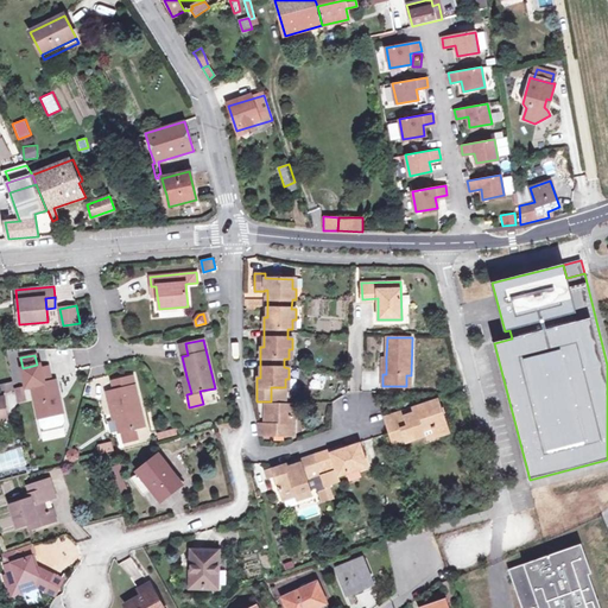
[(23,368),(21,368),(26,387),(31,386),(38,417),(62,412),(55,380),(51,381),(48,367),(40,368),(39,363),(37,365),(23,368)]
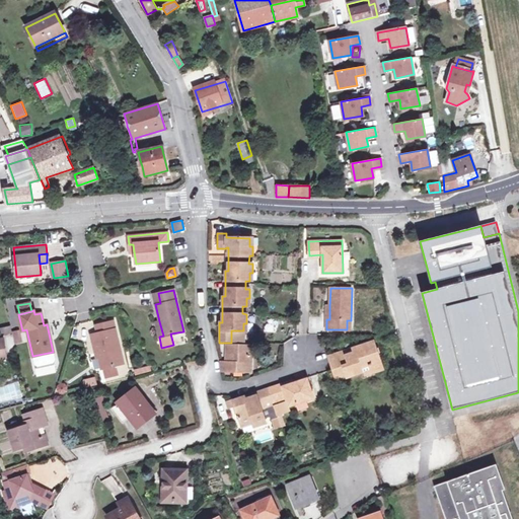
[(123,364),(116,329),(114,329),(110,321),(96,325),(97,334),(90,336),(95,354),(99,353),(100,358),(102,369),(105,368),(107,378),(116,376),(114,366),(123,364)]
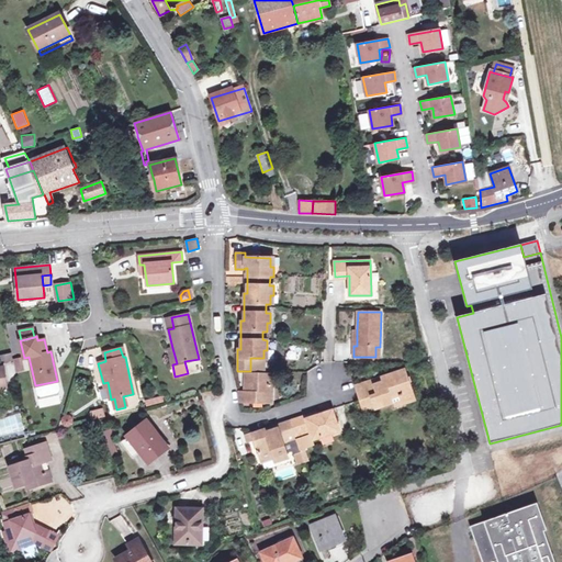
[(11,352),(3,355),(6,362),(13,360),(11,352)]
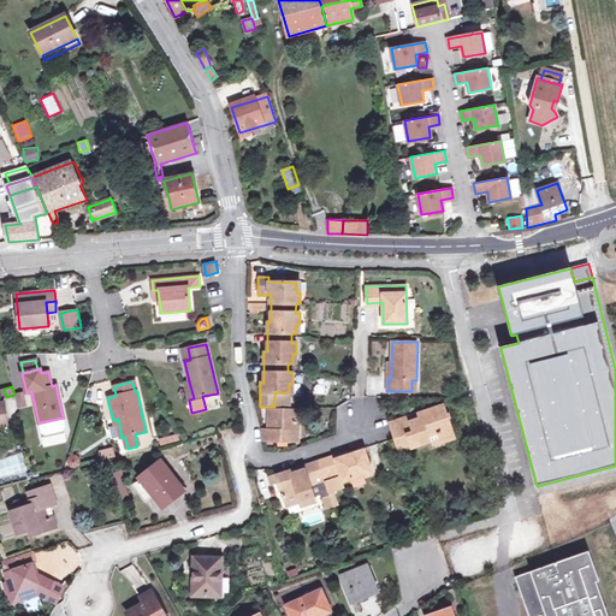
[(289,392),(274,392),(274,407),(289,407),(289,392)]
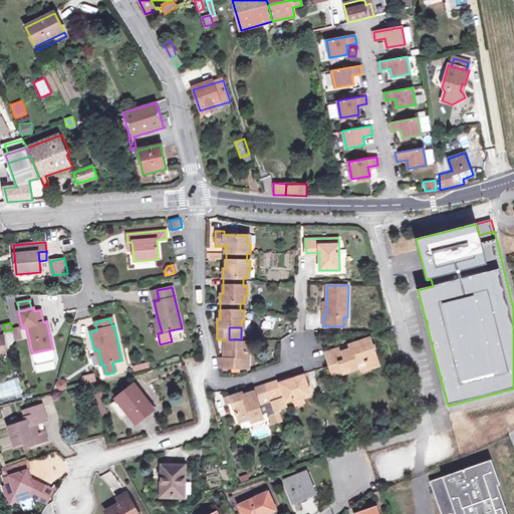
[(332,375),(359,366),(358,362),(365,359),(368,369),(380,365),(370,337),(348,345),(349,349),(341,351),(339,347),(325,352),(332,375)]
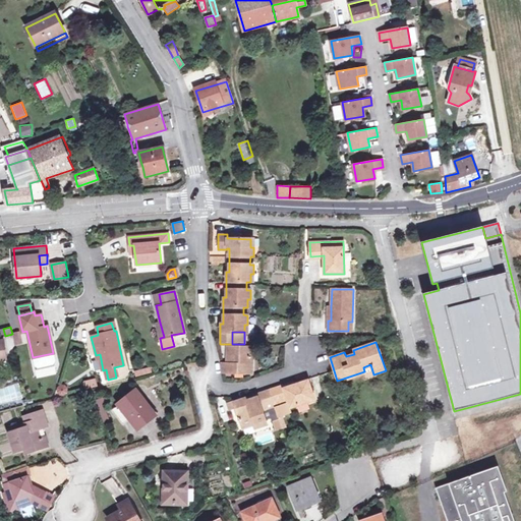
[(250,355),(250,347),(227,346),(227,363),(222,363),(222,372),(252,373),(253,355),(250,355)]
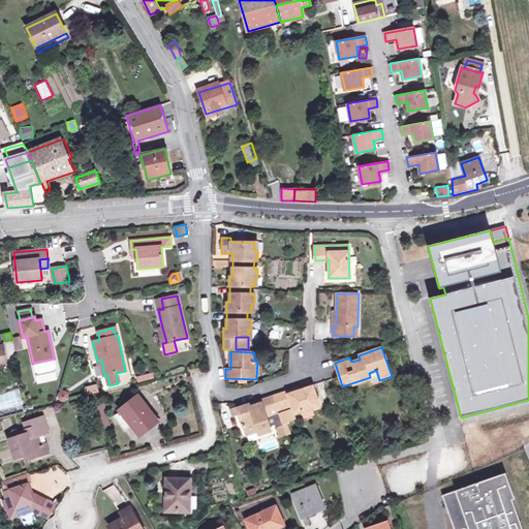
[(56,367),(54,359),(33,363),(35,371),(38,373),(54,370),(56,367)]
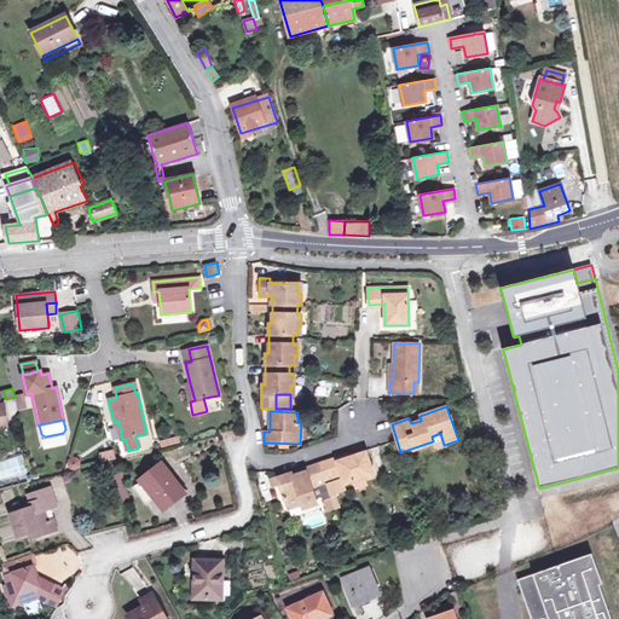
[(432,437),(433,441),(435,447),(444,445),(440,433),(432,437)]
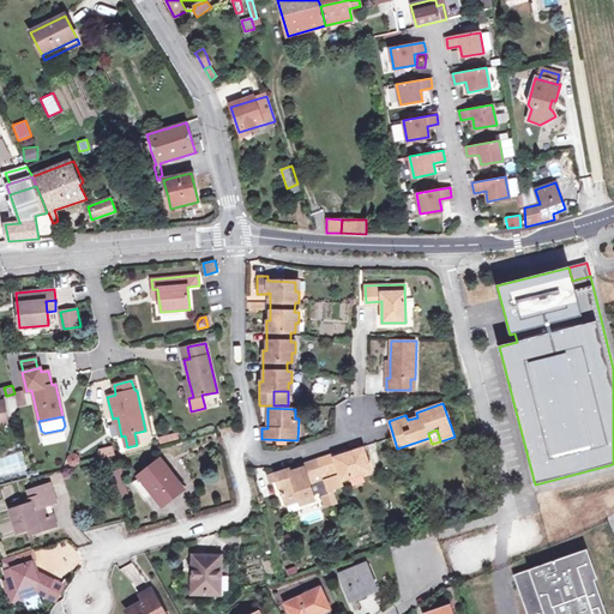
[(142,445),(152,443),(149,431),(138,434),(142,445)]
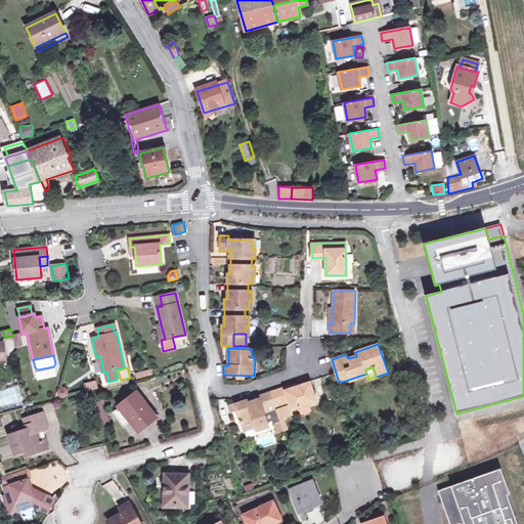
[(136,379),(153,375),(151,368),(134,373),(136,379)]
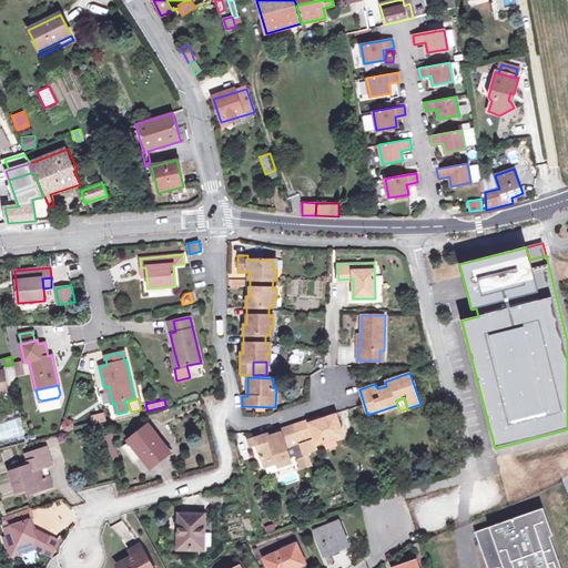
[(93,424),(107,422),(104,413),(91,415),(93,424)]
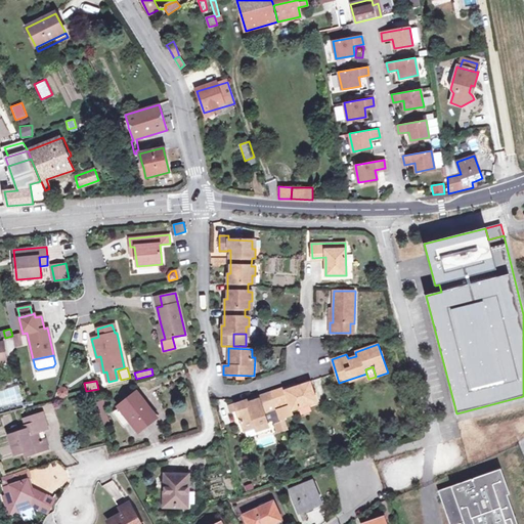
[(285,387),(258,396),(259,398),(248,402),(247,399),(235,403),(244,427),(254,424),(255,427),(268,423),(267,422),(273,420),(274,424),(280,422),(277,408),(290,403),(292,409),(317,401),(311,382),(297,387),(286,390),(285,387)]
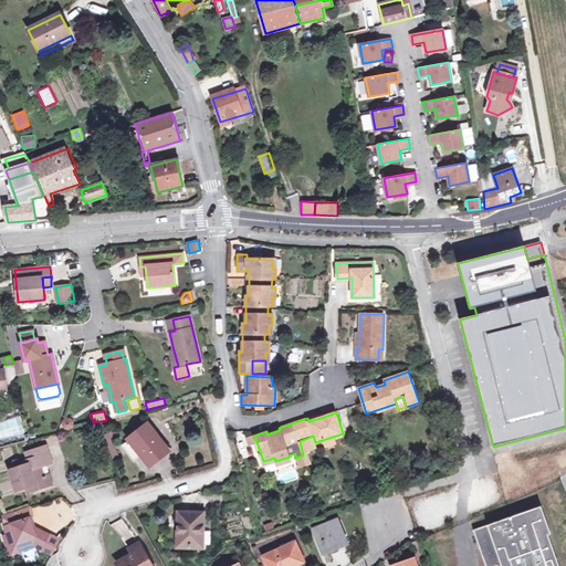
[(168,450),(148,425),(121,446),(134,462),(142,456),(149,464),(168,450)]
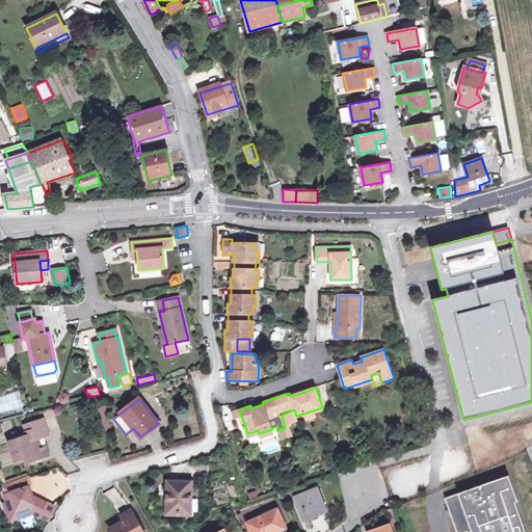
[(105,406),(100,408),(104,420),(102,420),(106,430),(110,429),(107,419),(109,418),(105,406)]
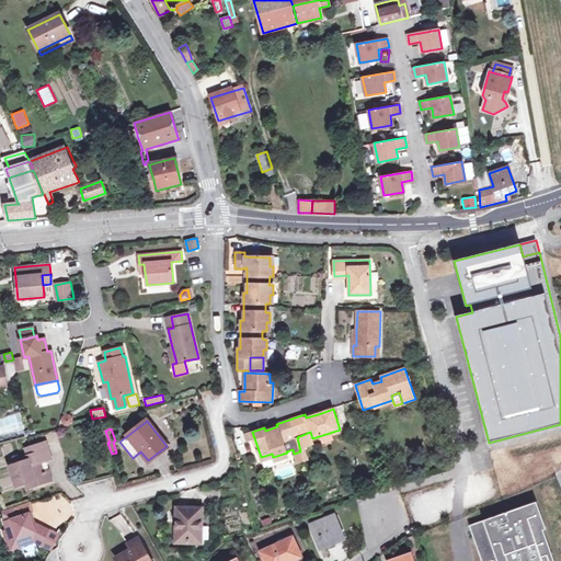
[(26,456),(47,449),(45,443),(24,448),(26,456)]
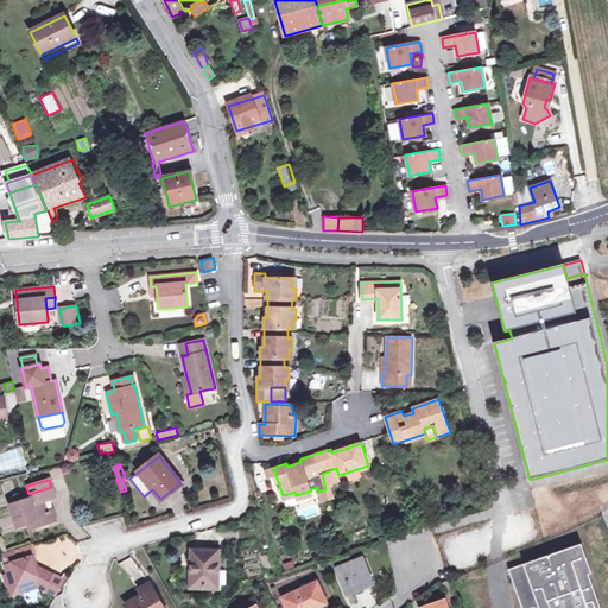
[(51,487),(29,494),(30,498),(10,505),(17,527),(29,524),(27,521),(37,518),(39,526),(55,521),(52,510),(46,512),(43,501),(55,498),(51,487)]
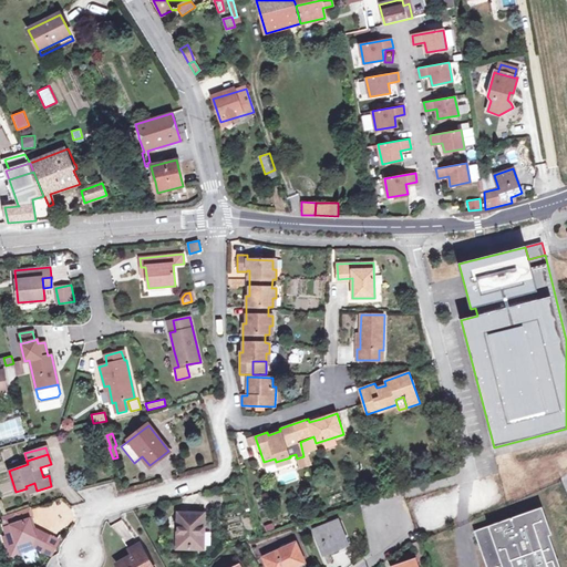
[(26,486),(27,488),(28,493),(37,491),(34,483),(26,486)]
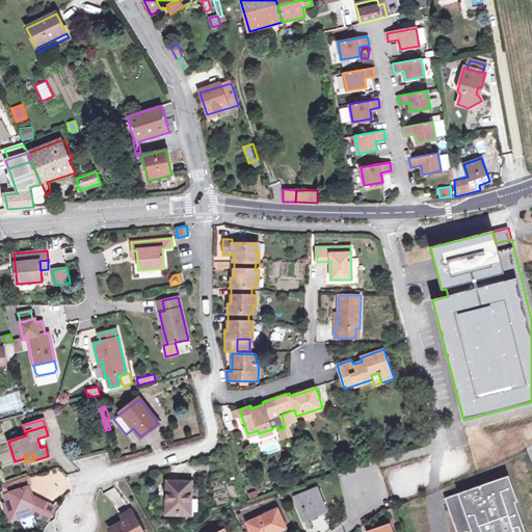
[(1,464),(11,463),(11,454),(0,455),(1,464)]
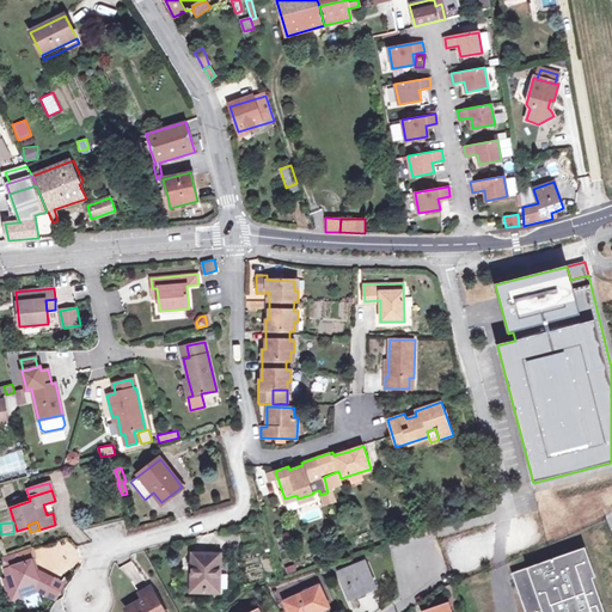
[(4,580),(7,593),(20,589),(19,586),(28,583),(38,589),(46,593),(53,580),(35,570),(32,561),(36,560),(32,548),(1,557),(7,579),(4,580)]
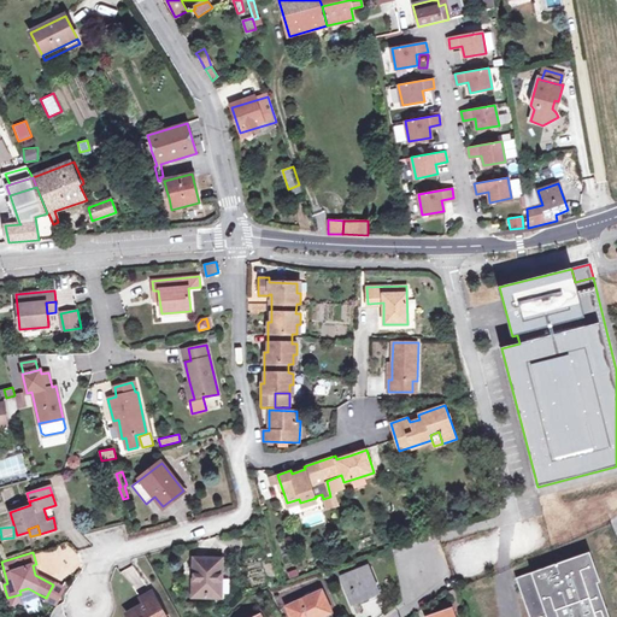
[(610,616),(598,583),(601,582),(591,552),(516,579),(529,616),(541,616),(610,616)]
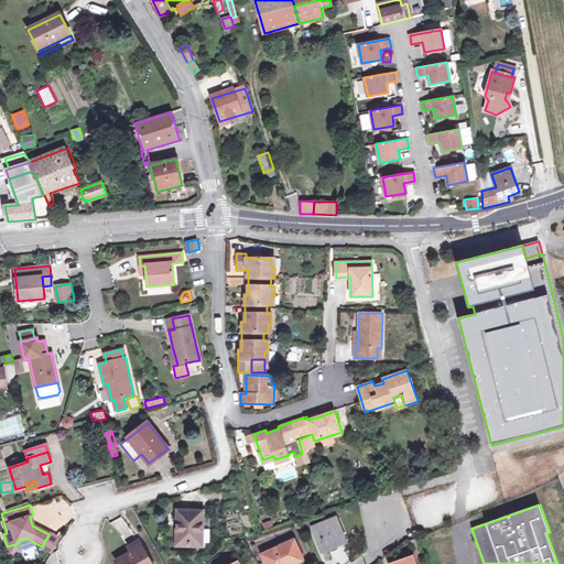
[(176,544),(191,545),(191,542),(202,542),(204,511),(177,510),(176,544)]
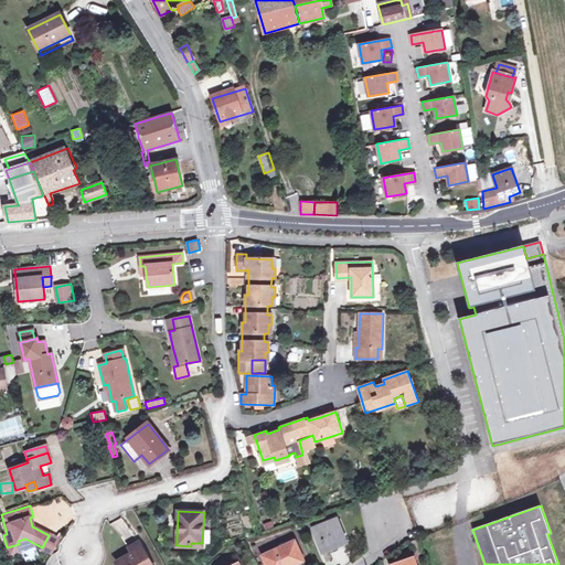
[(312,528),(322,552),(347,543),(337,518),(312,528)]
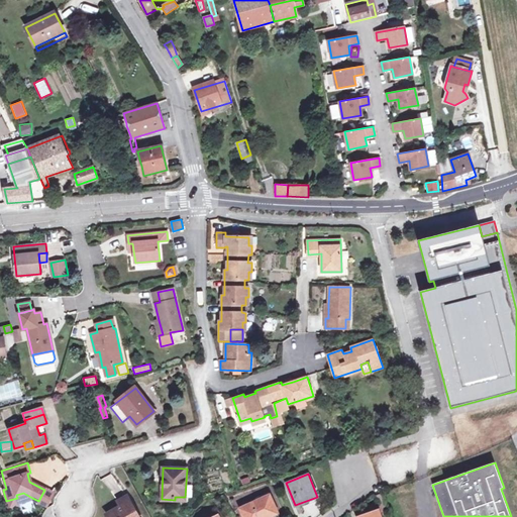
[(54,494),(44,490),(38,501),(46,506),(54,494)]
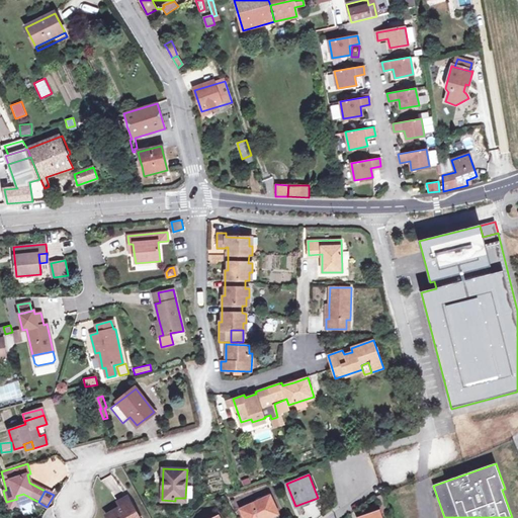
[(18,503),(32,499),(23,494),(16,496),(17,499),(18,503)]
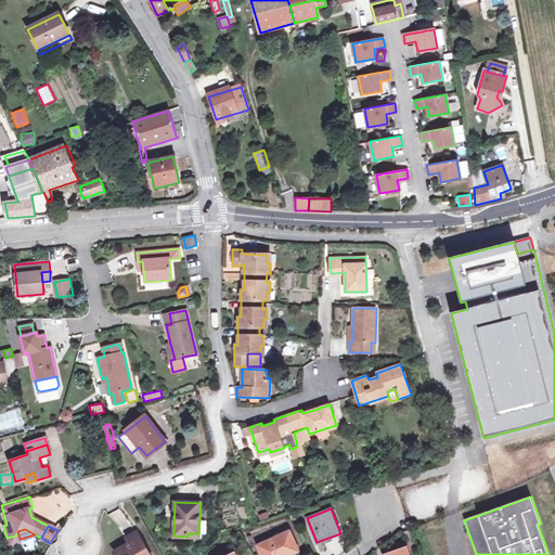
[(257,545),(261,554),(282,554),(284,554),(283,554),(288,554),(298,551),(289,530),(257,545)]
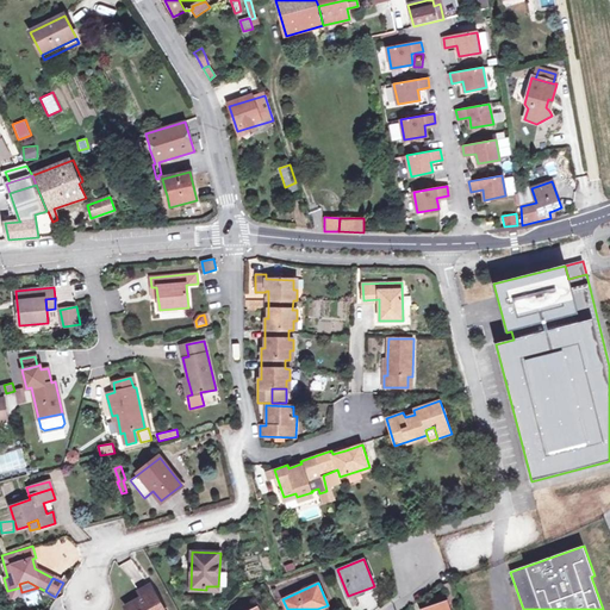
[(450,583),(443,585),(448,602),(458,599),(450,583)]
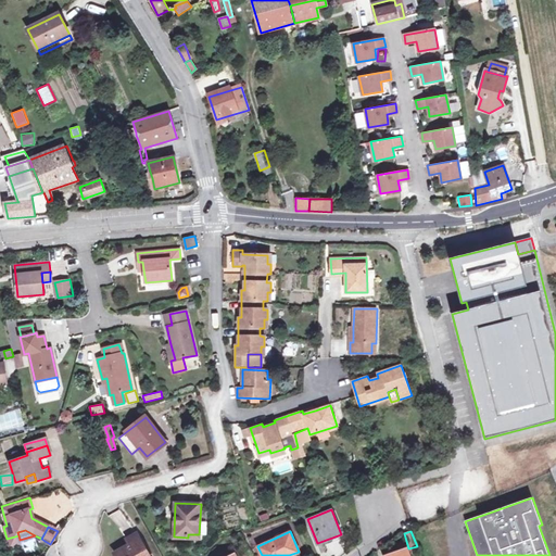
[(115,555),(149,555),(137,533),(127,539),(130,545),(114,554),(115,555)]
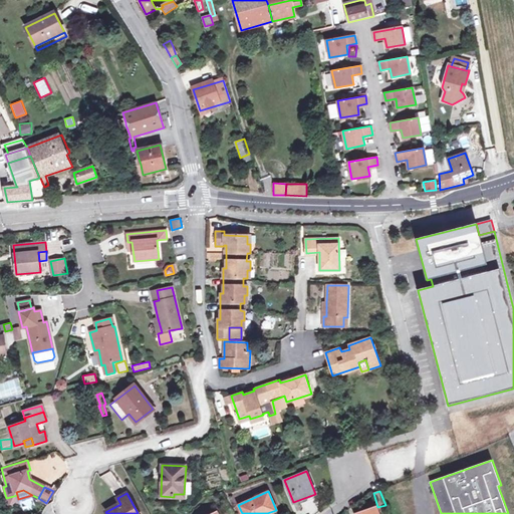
[(18,499),(17,495),(6,498),(8,505),(19,502),(18,499)]
